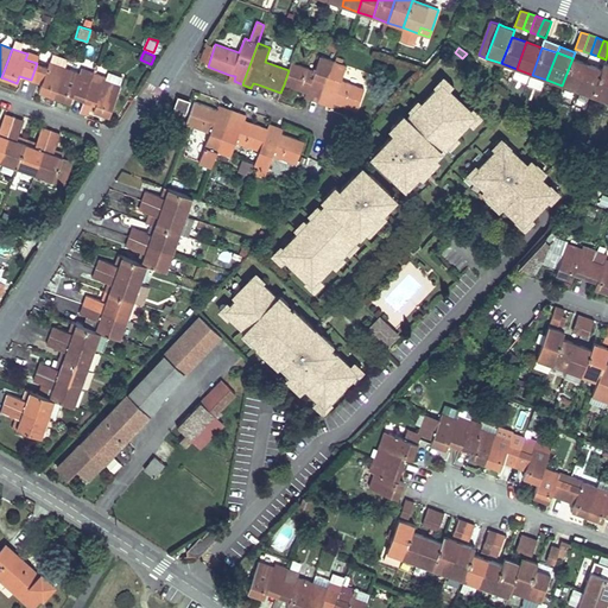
[(55,96),(65,68),(69,59),(52,54),(49,68),(37,63),(31,80),(39,83),(42,84),(39,90),(55,96)]
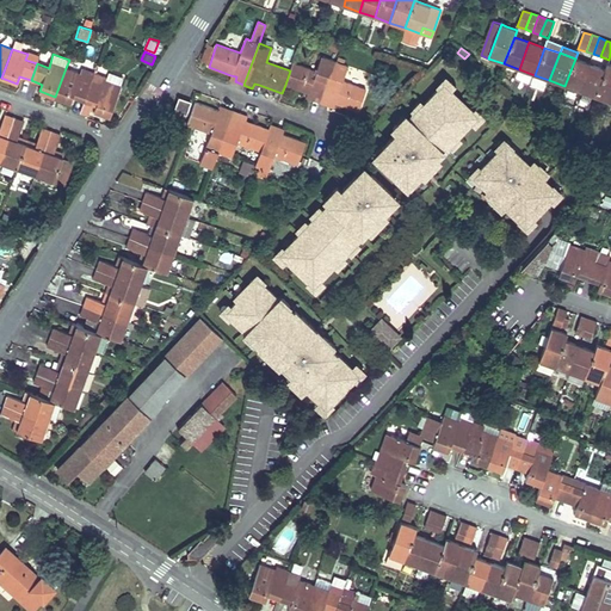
[(312,100),(320,103),(334,61),(322,56),(316,72),(292,62),(290,71),(285,85),(307,93),(313,96),(312,100)]
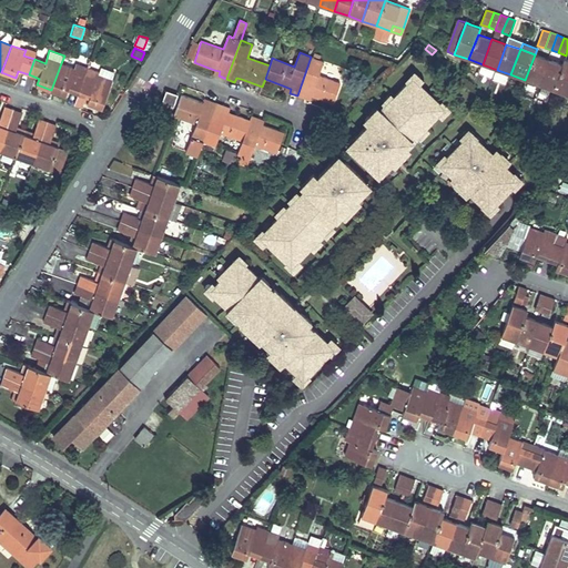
[(535,54),(525,80),(539,84),(548,60),(535,54)]
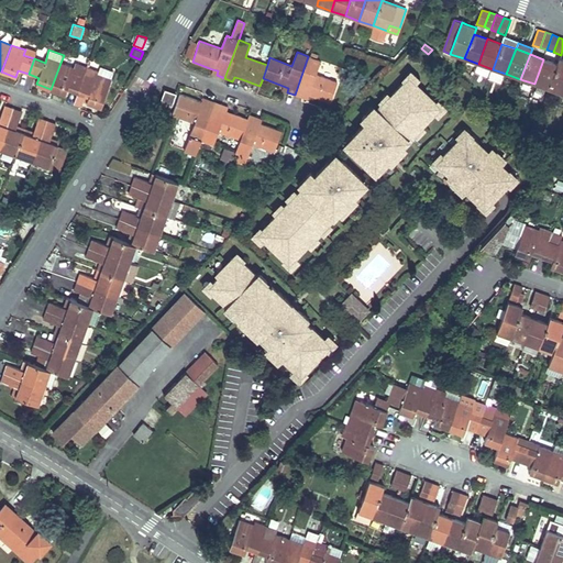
[(308,56),(295,95),(302,98),(304,94),(309,96),(330,102),(337,81),(316,74),(320,61),(308,56)]
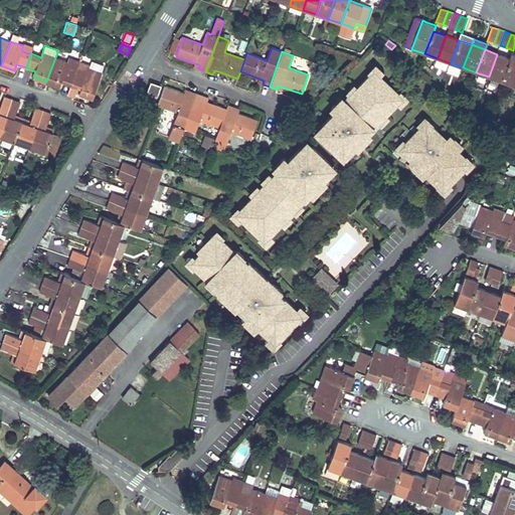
[(497,54),(489,76),(501,81),(510,58),(497,54)]
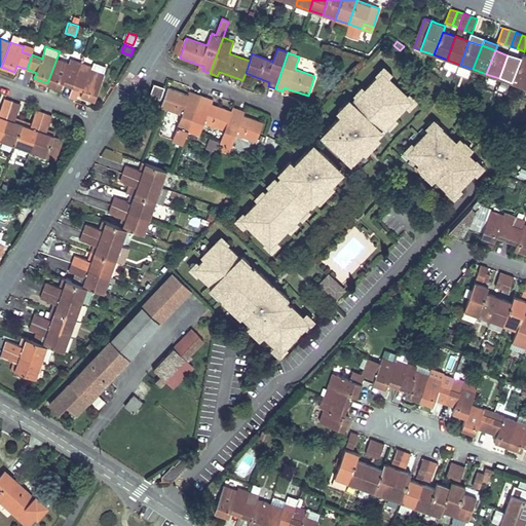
[(78,72),(68,68),(70,63),(57,59),(47,83),(61,88),(63,83),(73,86),(78,72)]
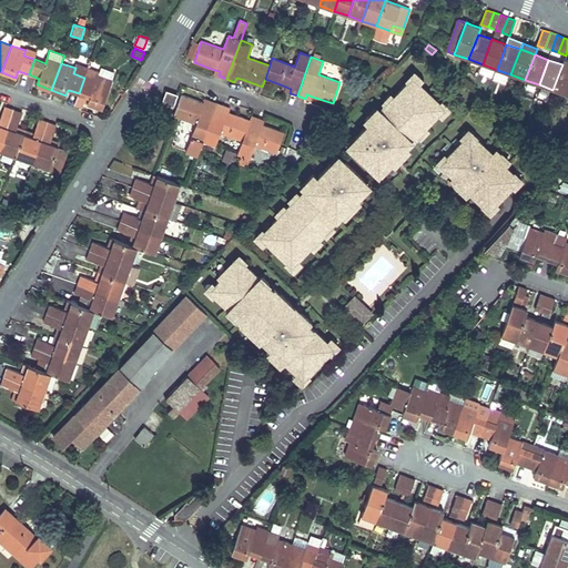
[(567,67),(563,64),(553,90),(567,95),(567,92),(567,67)]
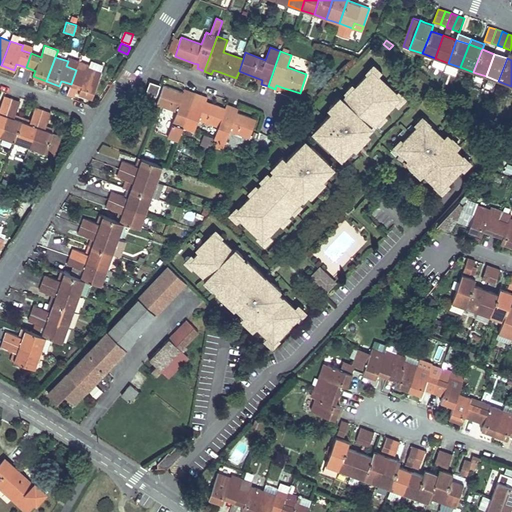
[(78,93),(92,98),(101,72),(89,68),(90,65),(79,62),(76,70),(71,84),(76,86),(81,87),(78,93)]
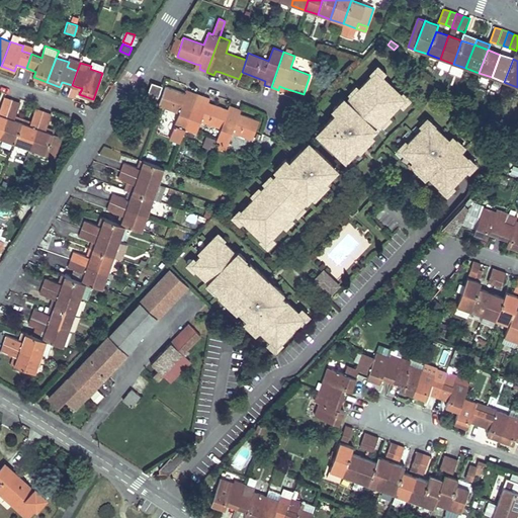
[(336,111),(321,127),(324,132),(320,136),(342,156),(345,152),(348,155),(356,147),(359,149),(368,140),(364,136),(367,132),(369,134),(378,122),(379,123),(384,119),(382,117),(384,114),(385,115),(404,97),(394,87),(391,90),(382,82),(385,80),(375,70),(358,89),(358,90),(355,93),(354,91),(350,95),(351,96),(342,105),(338,102),(333,108),(336,111)]
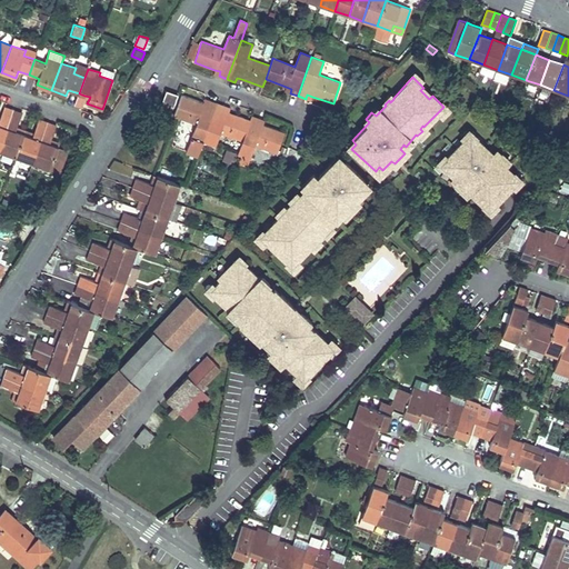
[(163,102),(173,106),(177,96),(167,91),(163,102)]
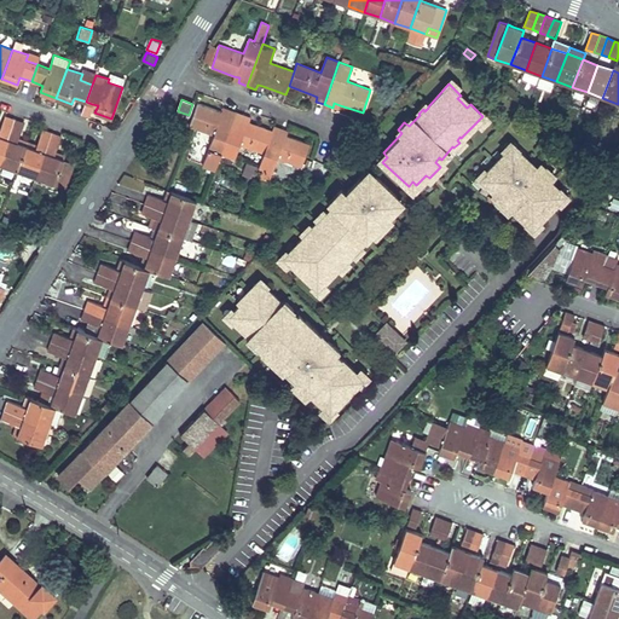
[(223,154),(237,113),(229,110),(226,114),(221,113),(198,104),(192,121),(190,127),(214,134),(208,150),(208,151),(209,151),(202,166),(215,171),(223,154)]
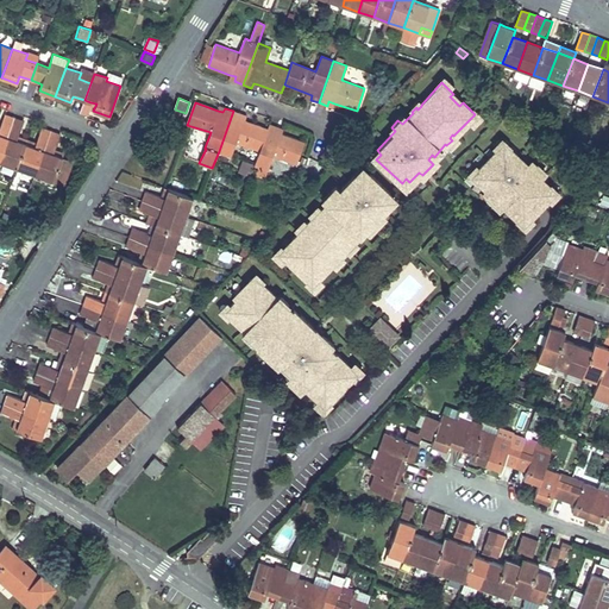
[(259,150),(268,129),(245,120),(239,119),(242,114),(233,111),(219,151),(231,156),(236,142),(259,150)]
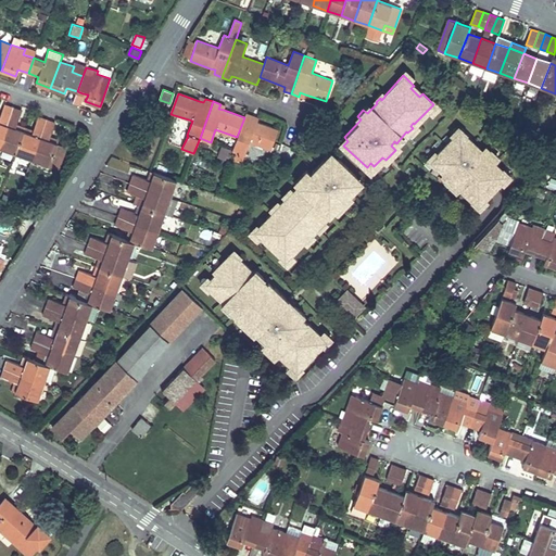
[(0,117),(0,142),(13,108),(4,104),(0,117)]
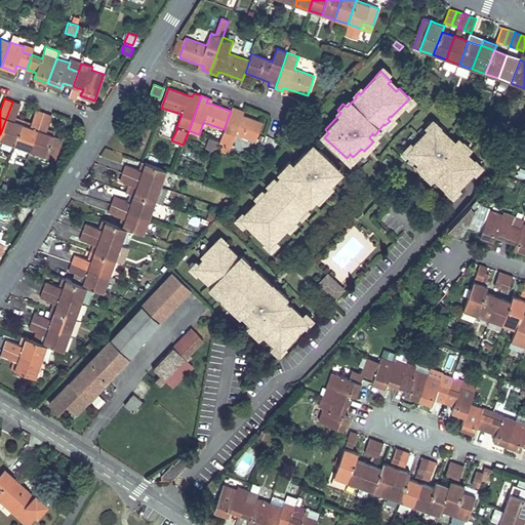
[(12,102),(0,134),(0,138),(14,145),(23,124),(14,121),(15,118),(21,105),(12,102)]
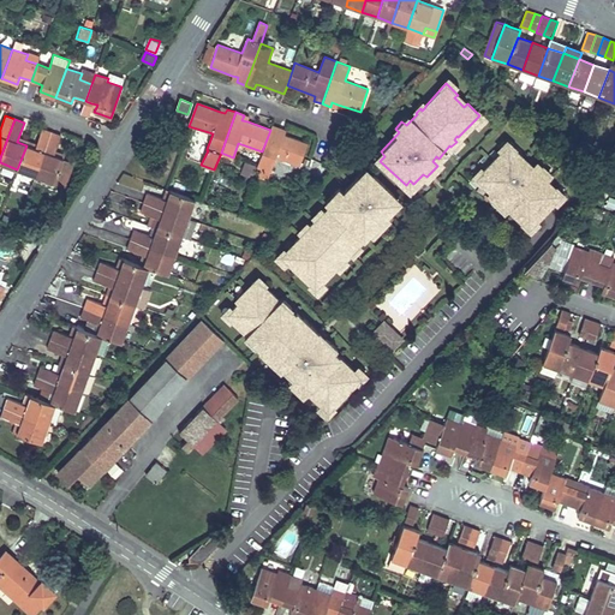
[(281,129),(273,125),(270,130),(262,151),(257,167),(261,168),(257,177),(267,180),(275,157),(299,166),(308,144),(285,136),(279,133),(281,129)]
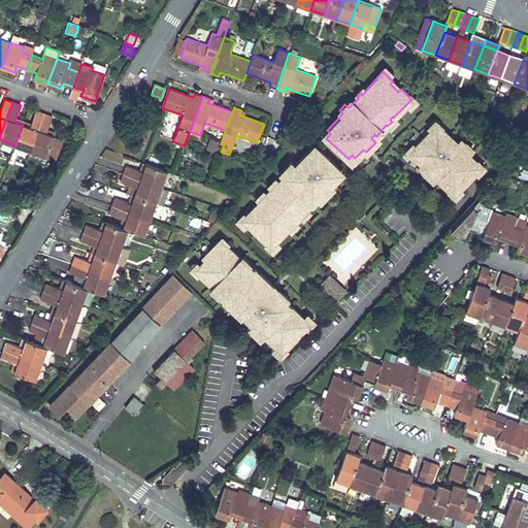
[(32,125),(30,128),(23,125),(14,145),(31,152),(44,113),(37,110),(32,125)]
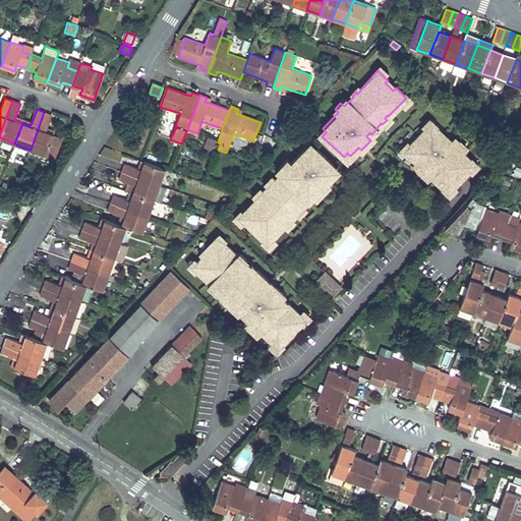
[(44,112),(31,150),(47,155),(47,154),(55,158),(59,145),(52,141),(54,134),(46,131),(47,128),(52,115),(44,112)]
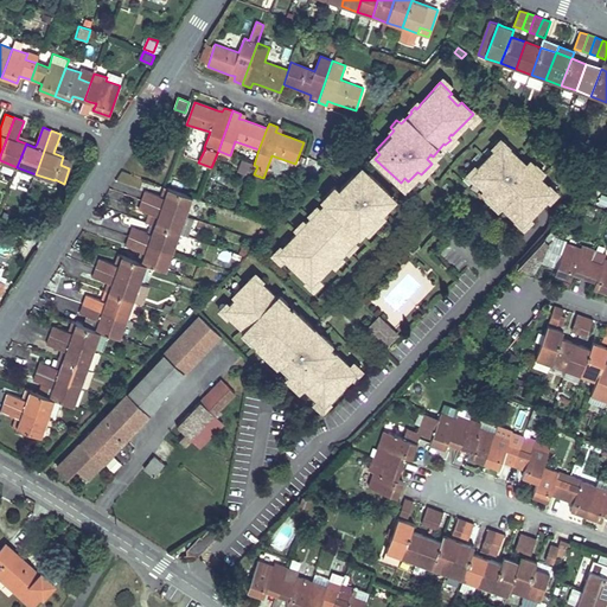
[(526,164),(506,145),(503,149),(499,145),(474,170),(479,174),(475,178),(485,187),(483,191),(494,200),(499,196),(503,199),(502,202),(518,218),(522,213),(526,218),(550,193),(545,189),(549,185),(534,170),(537,166),(530,159),(526,164)]
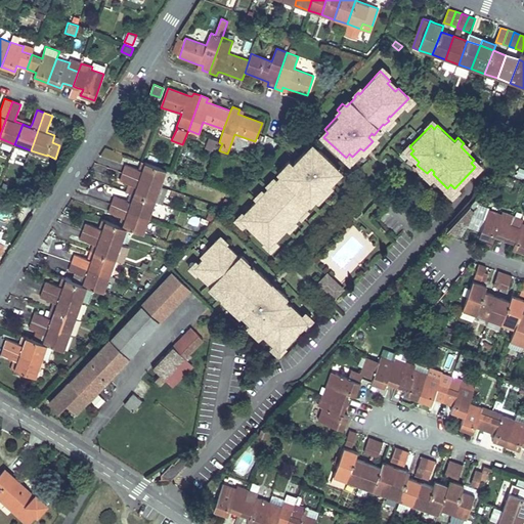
[(62,138),(54,135),(52,142),(59,145),(62,138)]
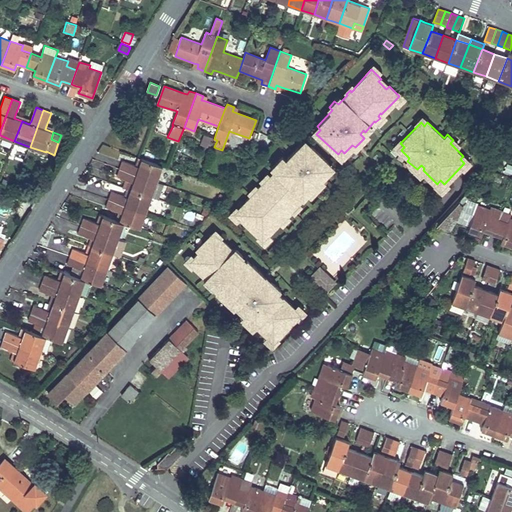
[(210,148),(212,138),(202,136),(200,145),(210,148)]
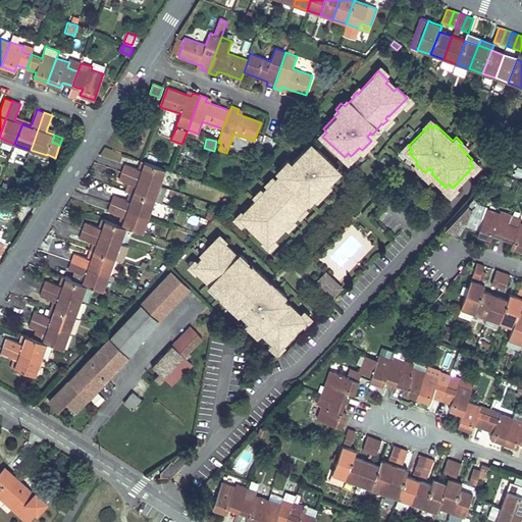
[(257,197),(240,216),(249,225),(252,222),(260,230),(257,233),(267,244),(285,224),(284,223),(288,220),(290,222),(294,218),(293,217),(298,212),(297,211),(300,208),(302,210),(306,205),(305,204),(314,195),(313,193),(316,190),(320,194),(329,184),(327,181),(334,173),(331,170),(335,166),(313,146),(310,149),(306,146),(291,162),(286,159),(281,165),(284,168),(276,177),(275,176),(271,180),(272,183),(270,186),(269,185),(264,190),(263,189),(259,193),(261,195),(258,198),(257,197)]
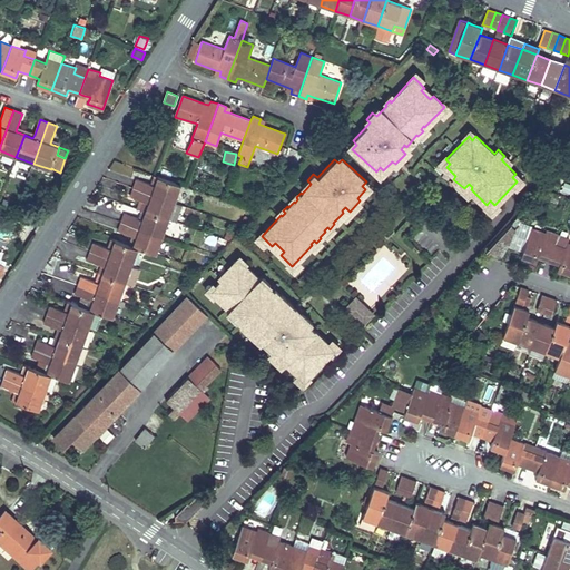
[(175,203),(180,185),(158,177),(155,186),(150,184),(136,179),(133,188),(151,195),(175,203)]
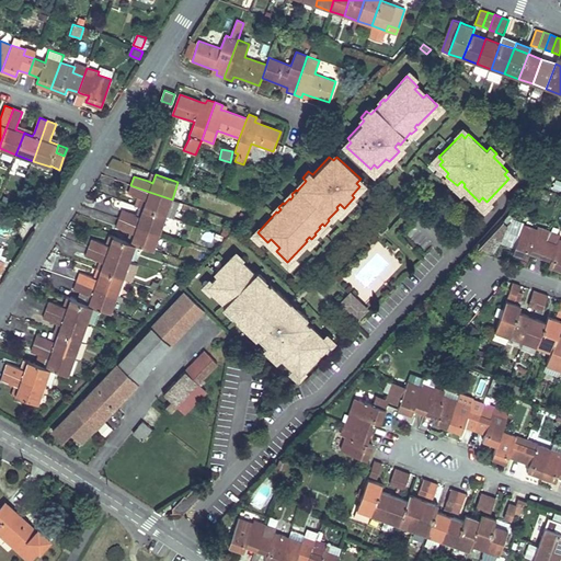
[(142,208),(165,216),(172,199),(149,192),(130,185),(128,194),(142,198),(146,199),(142,208)]
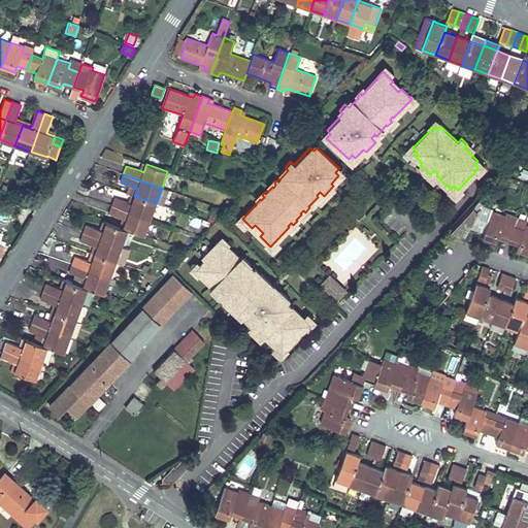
[(169,190),(162,188),(156,203),(163,206),(169,190)]
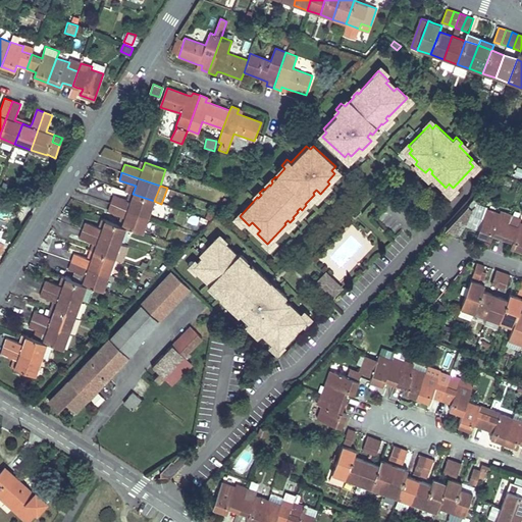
[(127,210),(149,217),(154,201),(133,194),(131,202),(126,201),(113,196),(110,204),(127,210)]
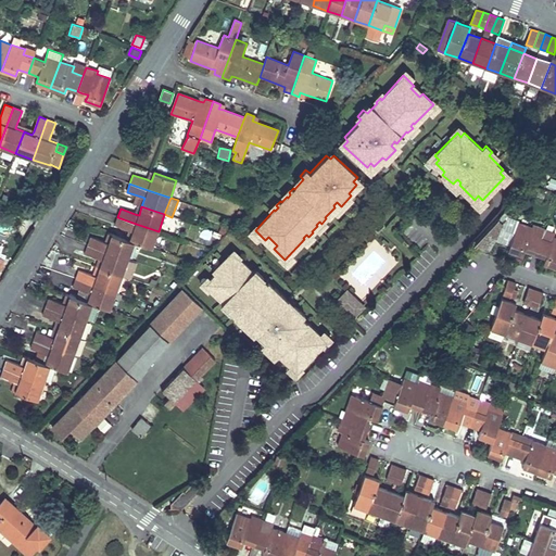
[(490,215),(476,244),(489,250),(503,220),(490,215)]
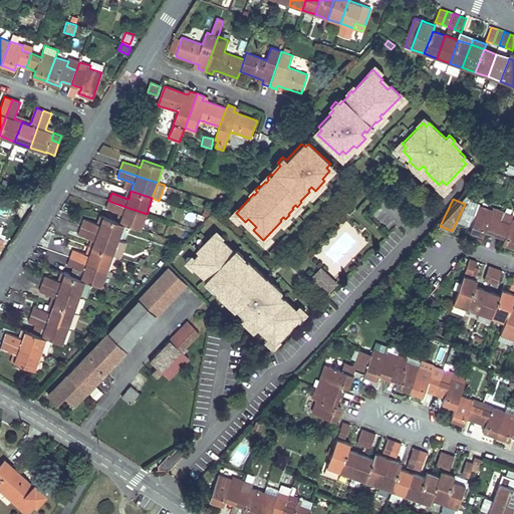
[(124,224),(141,230),(147,214),(125,207),(108,201),(106,208),(119,213),(122,214),(119,223),(124,224)]
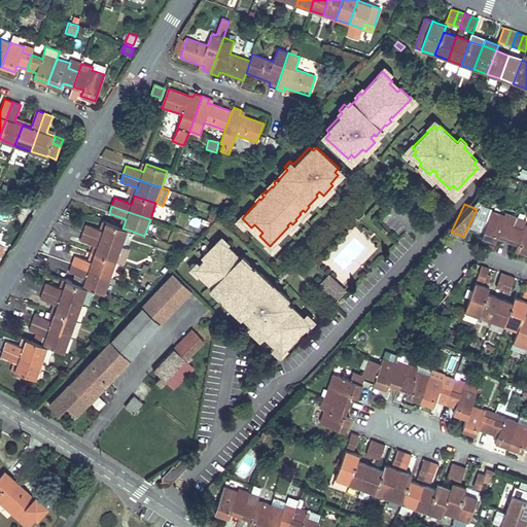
[(497,237),(507,240),(516,216),(505,212),(504,215),(491,211),(482,237),(495,242),(497,237)]
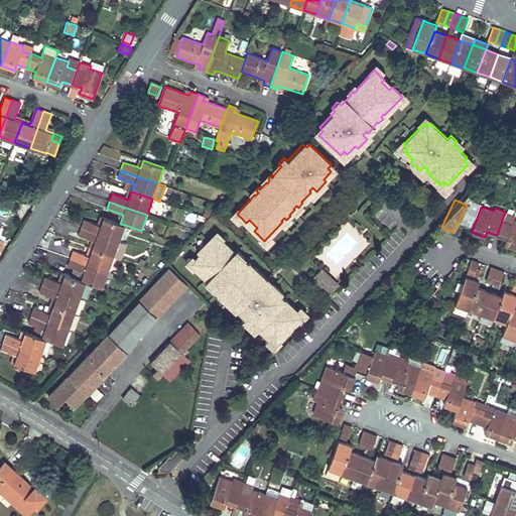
[(504,244),(515,248),(515,220),(513,220),(515,215),(505,212),(497,235),(506,239),(504,244)]
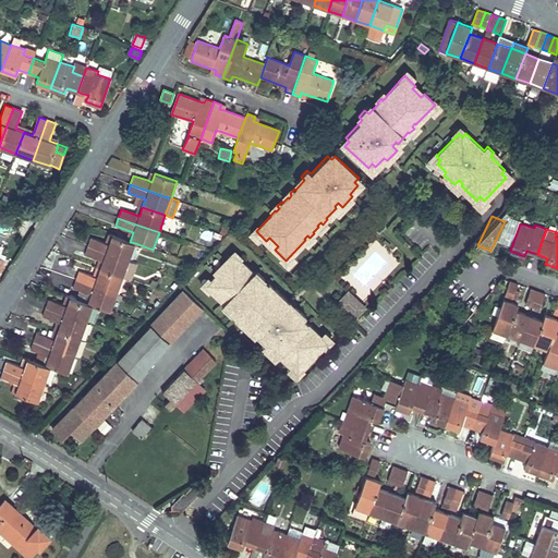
[(129,261),(135,243),(130,242),(126,240),(112,235),(109,244),(105,242),(92,237),(88,245),(106,252),(129,261)]
